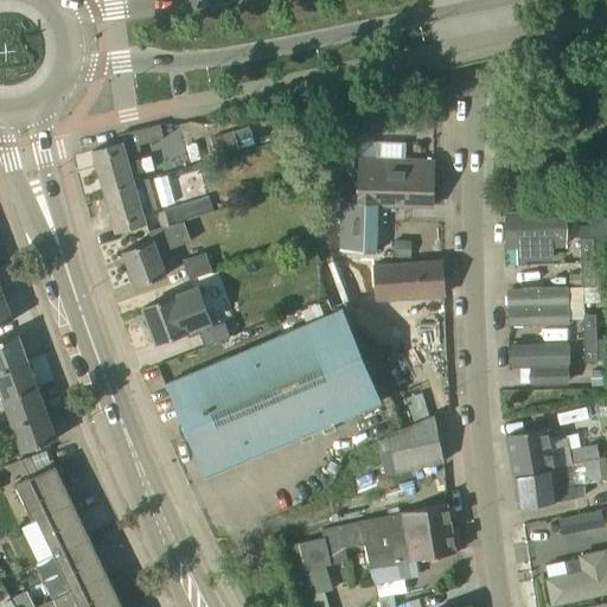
[(366,133),(366,120),(338,119),(337,133),(338,133),(339,152),(359,153),(359,133),(366,133)]
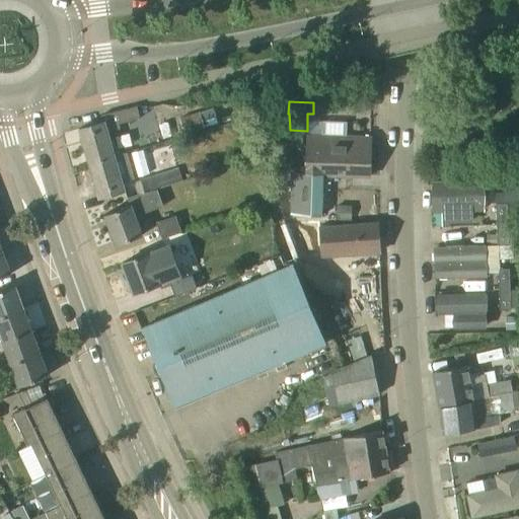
[(79,129),(89,164),(116,156),(108,132),(121,129),(120,124),(141,119),(137,106),(102,116),(104,122),(79,129)]
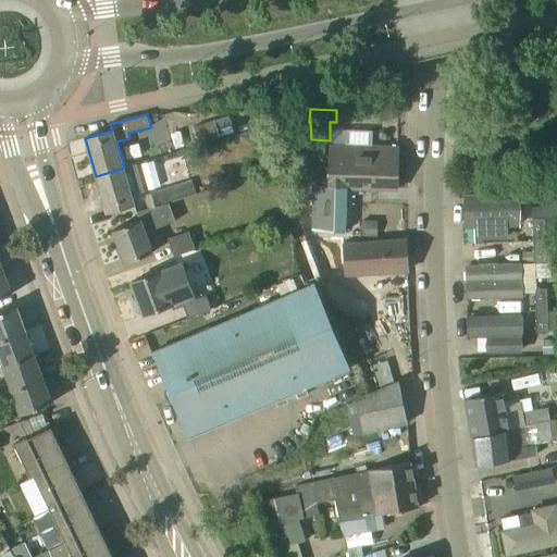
[(221,138),(215,121),(194,127),(198,145),(221,138)]
